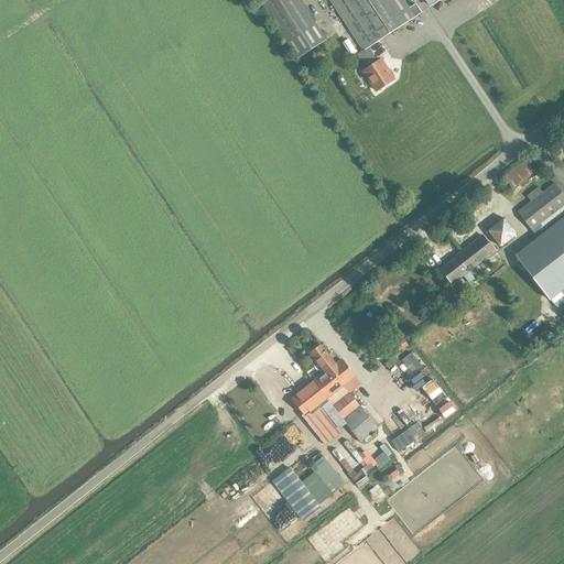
[(299,58),(326,41),(299,0),(263,0),(261,2),(299,58)]
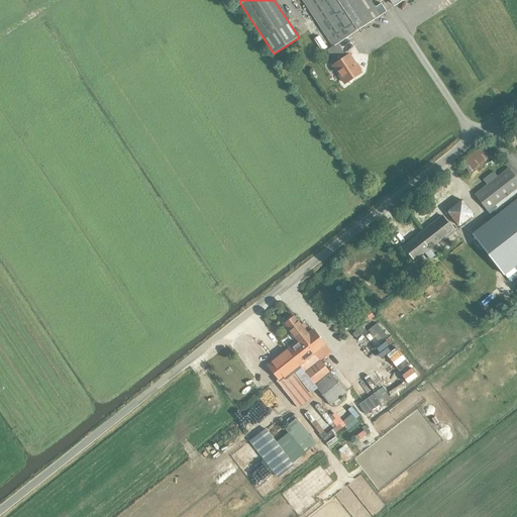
[(303,0),(333,46),(327,50),(336,65),(333,66),(345,84),(362,73),(349,56),(347,58),(338,43),(380,16),(369,0),(303,0)]
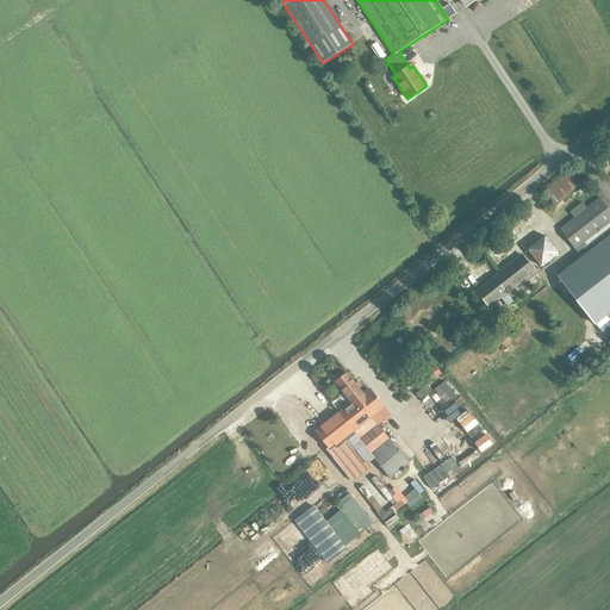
[(381,58),(387,55),(379,41),(373,44),(381,58)]
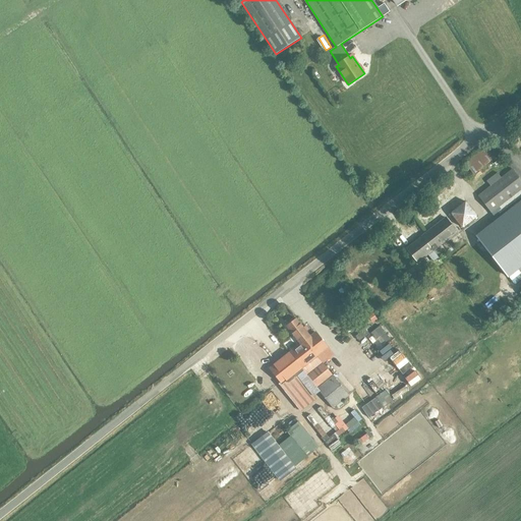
[(485,146),(466,163),(476,174),(495,157),(485,146)]
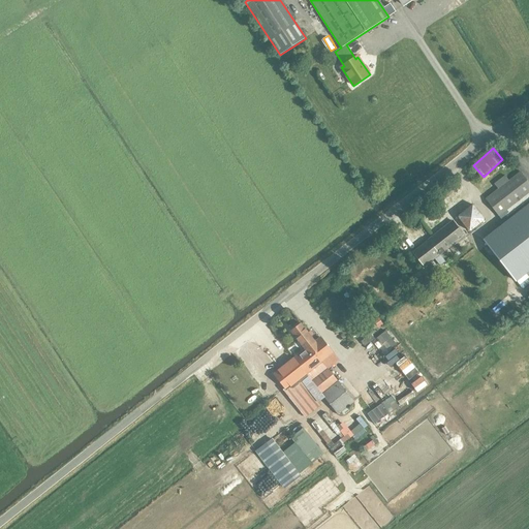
[(499,216),(528,192),(528,183),(521,173),(509,181),(505,177),(495,185),(499,189),(486,199),(499,216)]
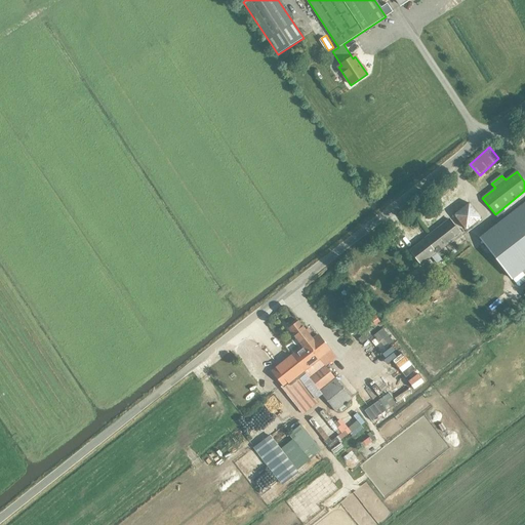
[(466,230),(481,218),(470,203),(454,215),(466,230)]
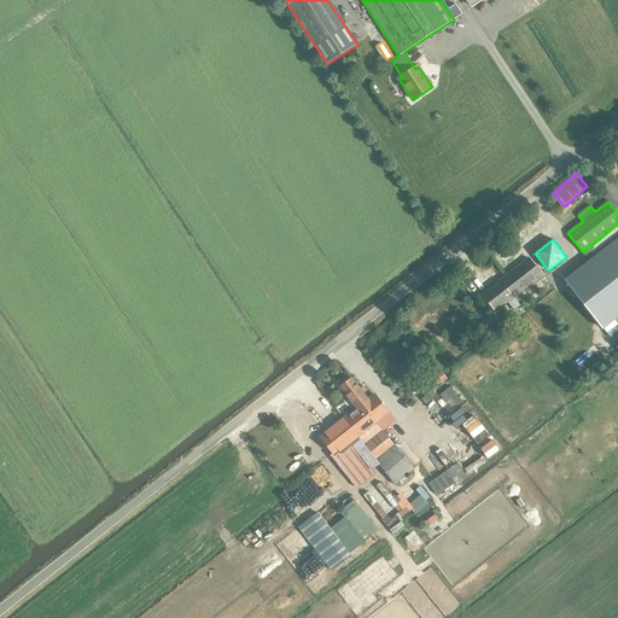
[(602,328),(617,315),(617,240),(566,281),(602,328)]
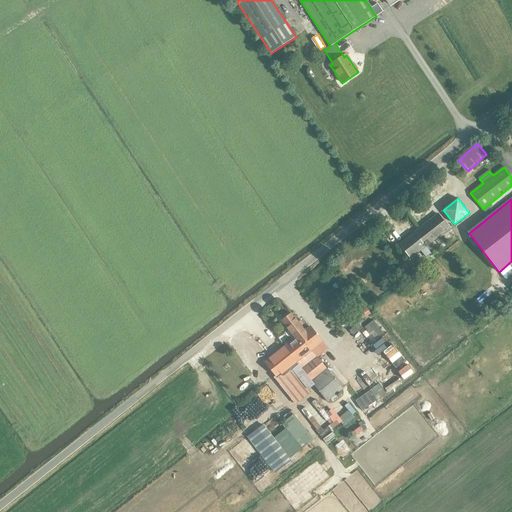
[(426,247),(449,229),(438,214),(400,244),(411,259),(421,251),(426,257),(431,253),(426,247)]
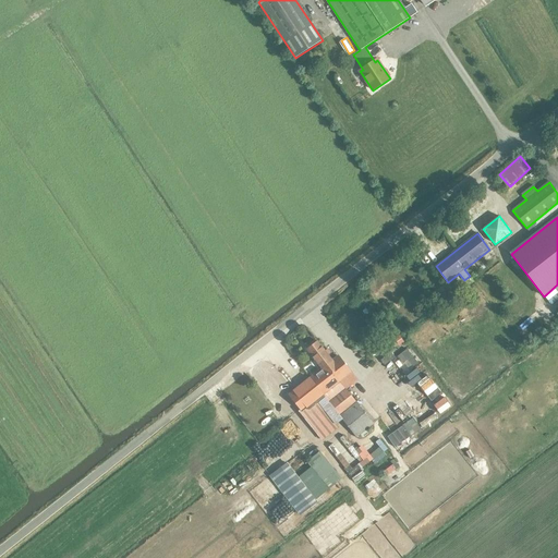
[(356,438),(374,424),(346,389),(358,380),(339,356),(334,361),(317,341),(306,350),(322,370),(290,396),(302,411),(323,395),(356,438)]
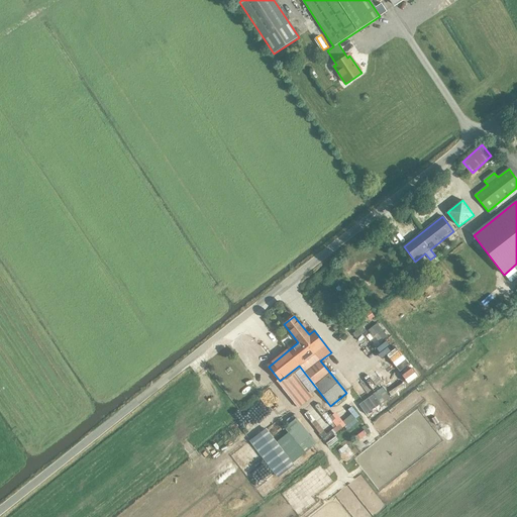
[(378,321),(369,329),(380,342),(389,334),(378,321)]
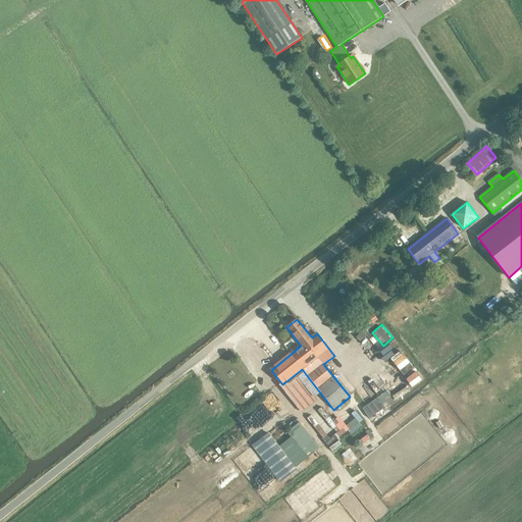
[(380,352),(387,360),(397,352),(389,344),(380,352)]
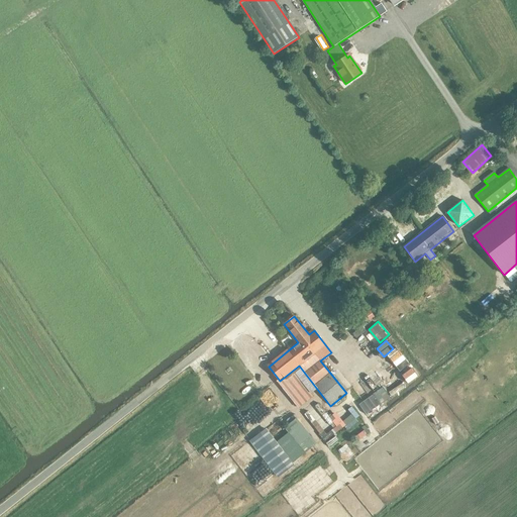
[(397,346),(388,354),(410,382),(419,374),(397,346)]
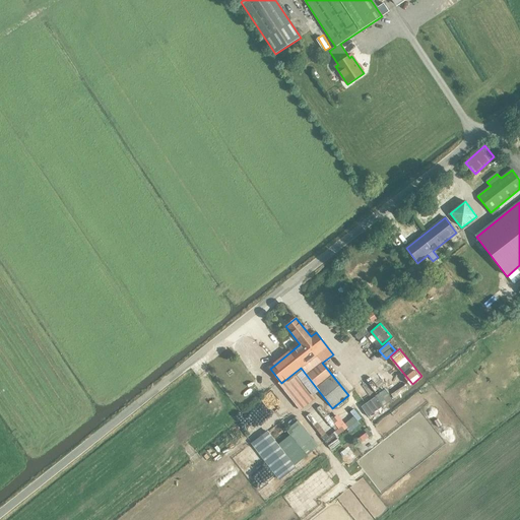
[(388,384),(393,380),(383,369),(378,373),(388,384)]
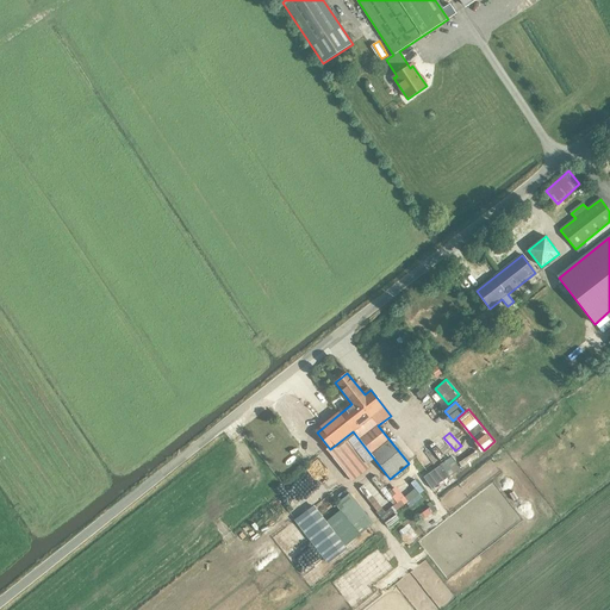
[(431,490),(448,478),(439,466),(423,478),(431,490)]
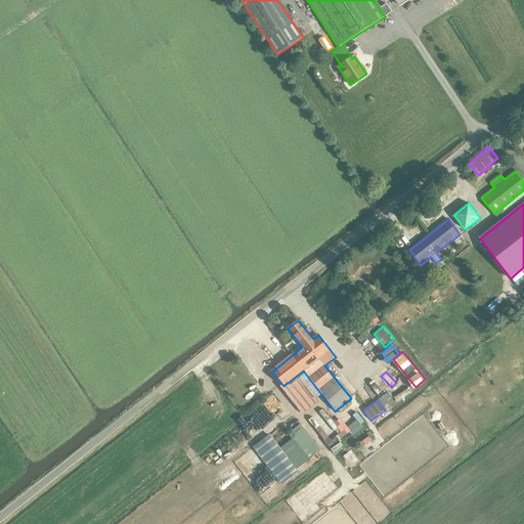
[(289,433),(309,459),(321,449),(300,424),(289,433)]
